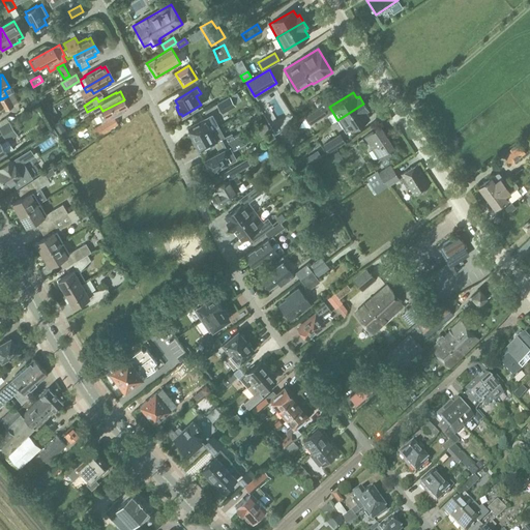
[(84,106),(93,99),(90,93),(75,101),(79,109),(84,106)]
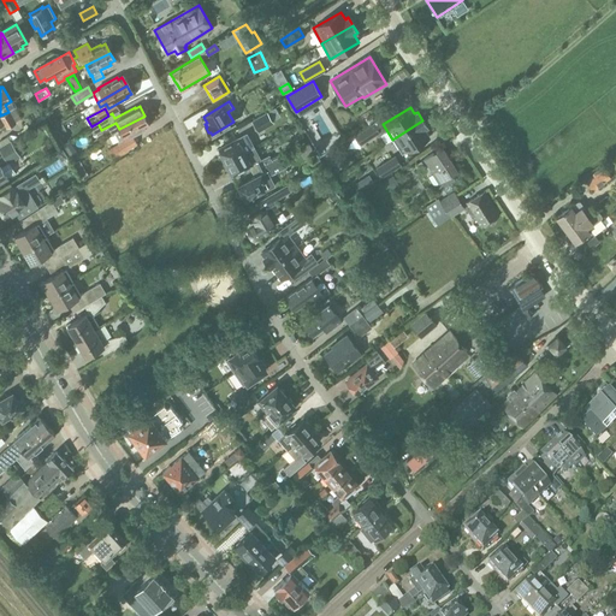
[(0,116),(0,125),(4,124),(6,128),(15,123),(9,112),(0,116)]
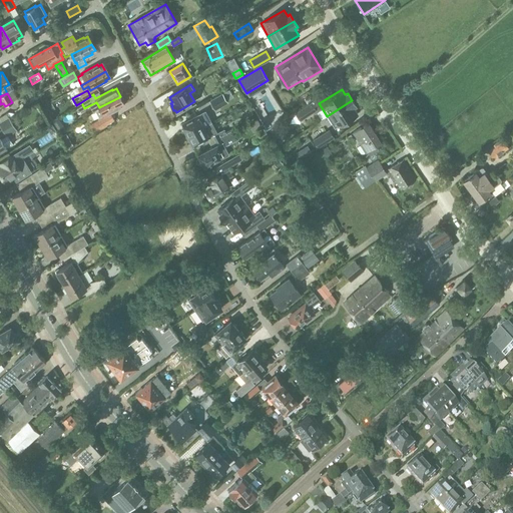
[(227,103),(222,94),(210,101),(215,111),(227,103)]
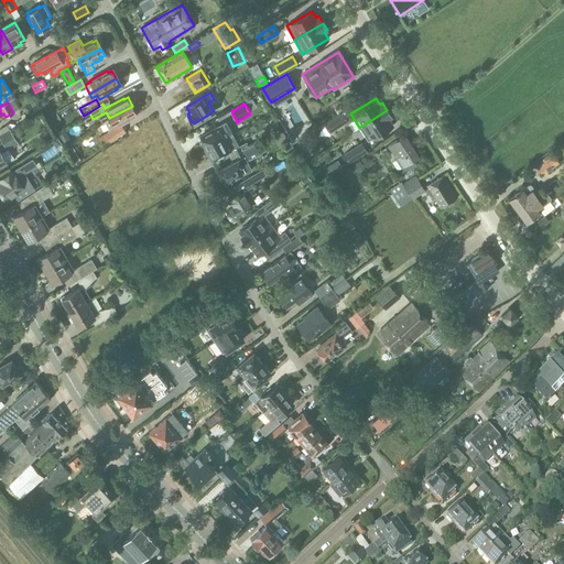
[(131,107),(109,118),(105,120),(109,129),(115,126),(116,128),(133,118),(132,116),(137,114),(136,112),(137,110),(136,108),(133,107),(132,106),(131,107)]
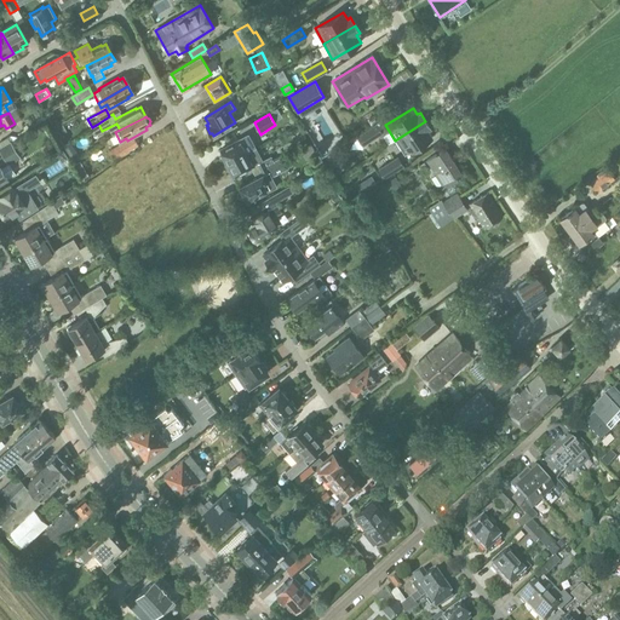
[(425,121),(395,141),(403,155),(431,137),(428,131),(430,128),(425,121)]
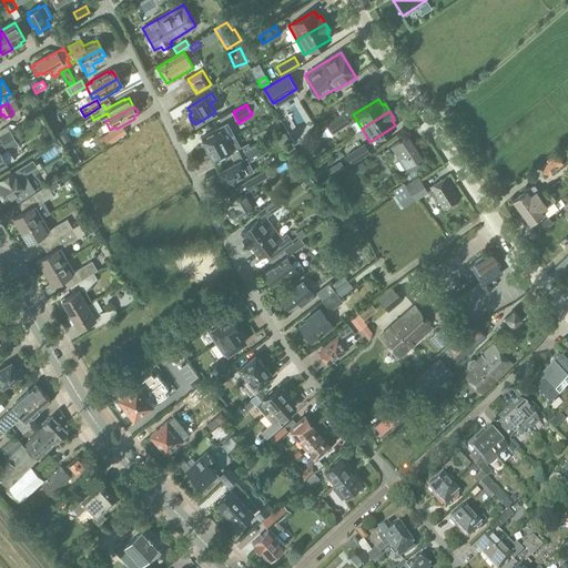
[(61,120),(57,114),(50,119),(53,125),(61,120)]
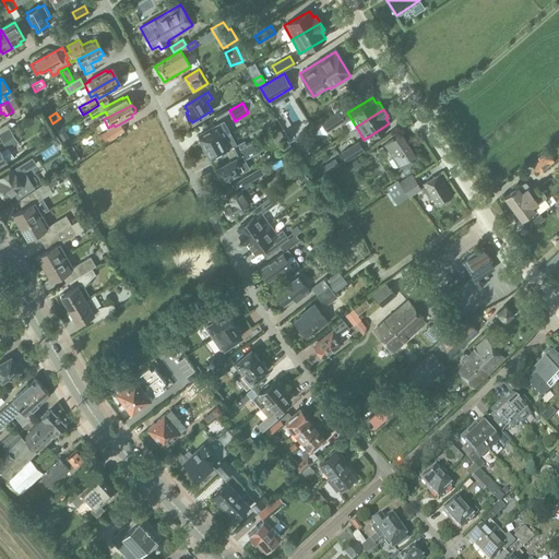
[(339,113),(322,122),(328,130),(344,119),(339,113)]
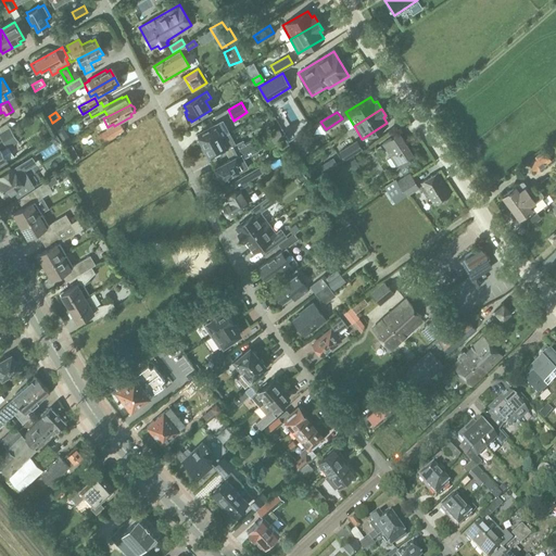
[(228,133),(223,121),(198,135),(200,140),(199,141),(201,146),(203,146),(203,147),(228,133)]
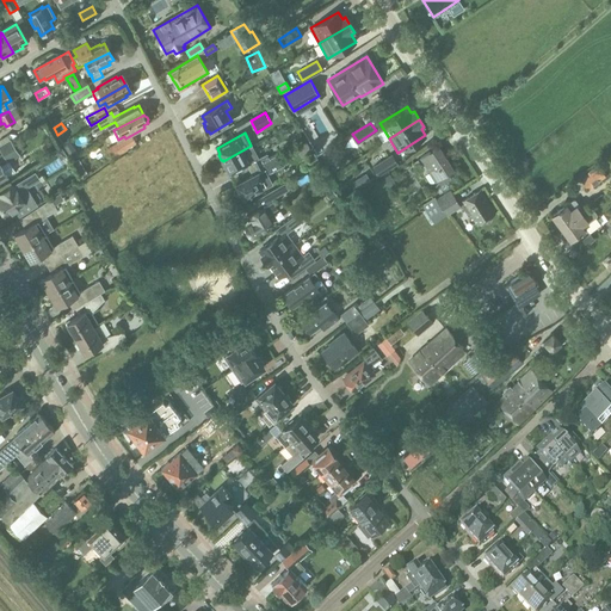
[(10,139),(0,143),(0,148),(4,154),(0,155),(0,179),(7,176),(0,166),(19,153),(10,139)]
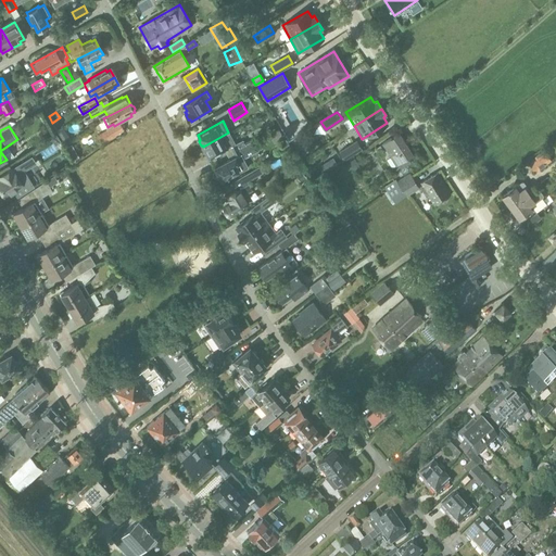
[(109,128),(106,129),(97,136),(102,143),(114,136),(109,128)]
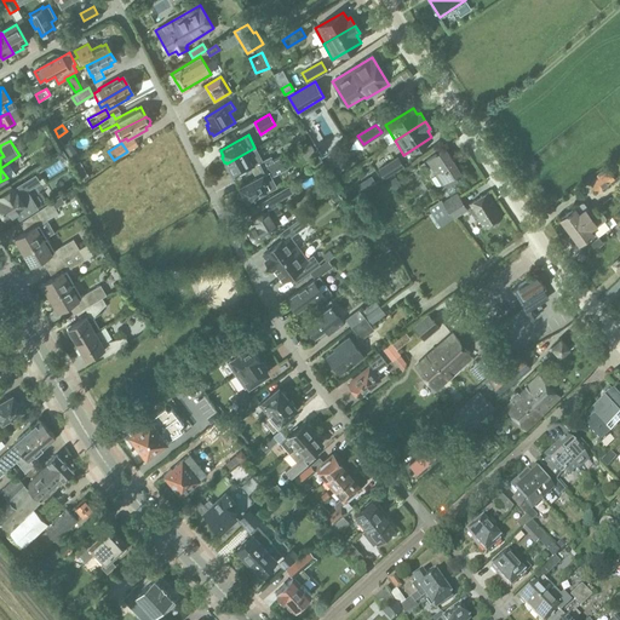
[(299,149),(305,159),(316,151),(310,143),(299,149)]
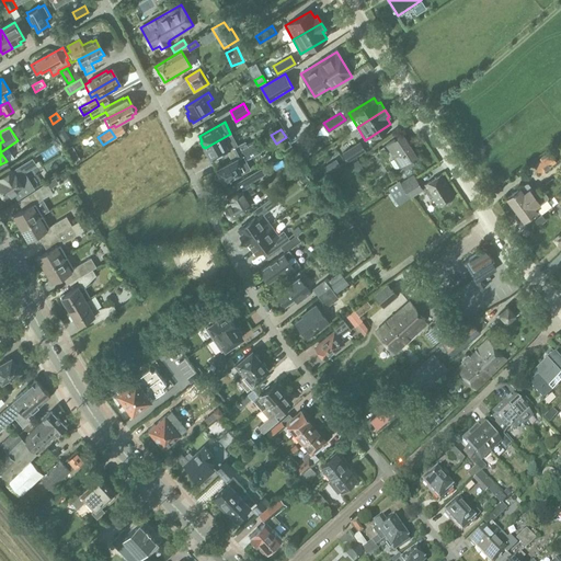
[(230,134),(205,148),(206,148),(205,150),(207,155),(208,155),(212,159),(231,149),(233,153),(248,147),(244,141),(237,146),(236,145),(235,144),(232,144),(231,140),(231,139),(231,138),(231,137),(230,135),(230,134)]
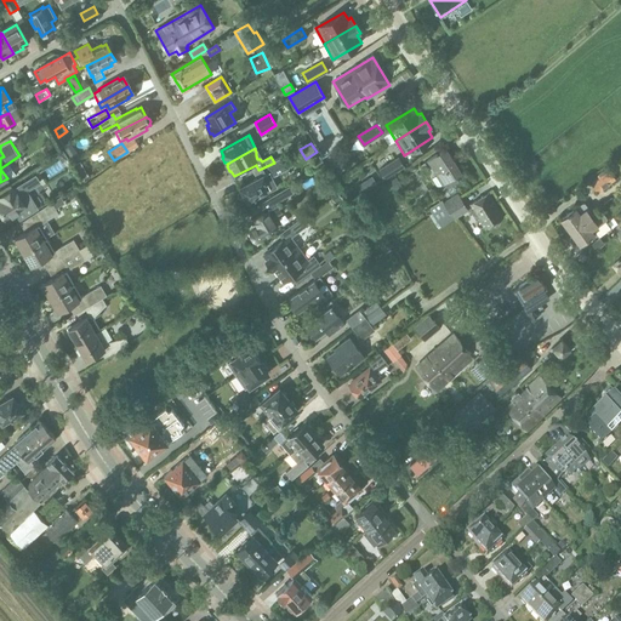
[(62,149),(56,154),(60,159),(62,161),(68,158),(62,149)]
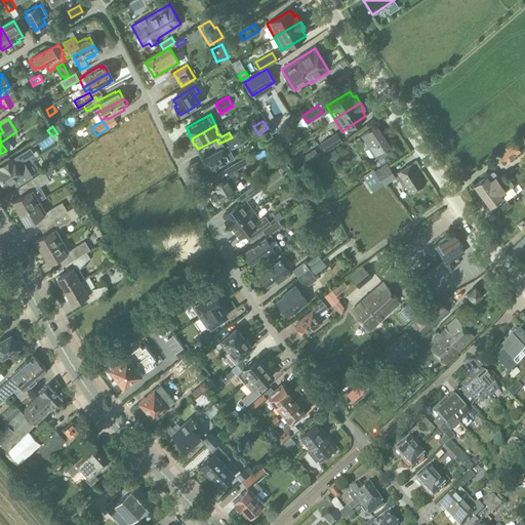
[(361,135),(374,156),(390,147),(376,126),(361,135)]
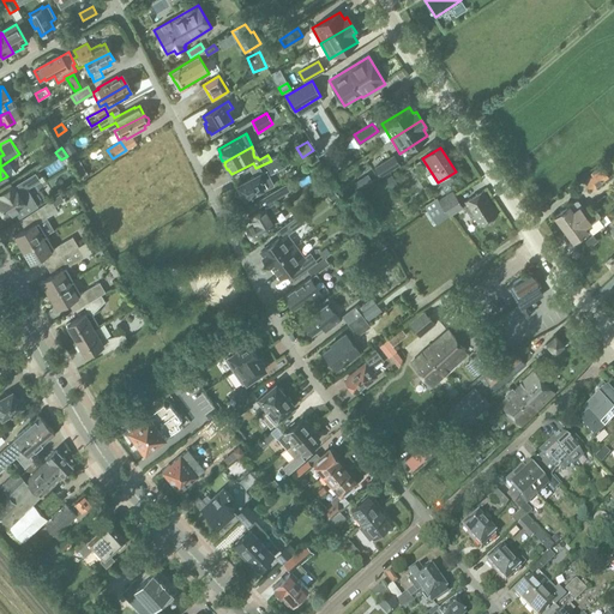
[(70,154),(73,160),(79,156),(76,150),(70,154)]
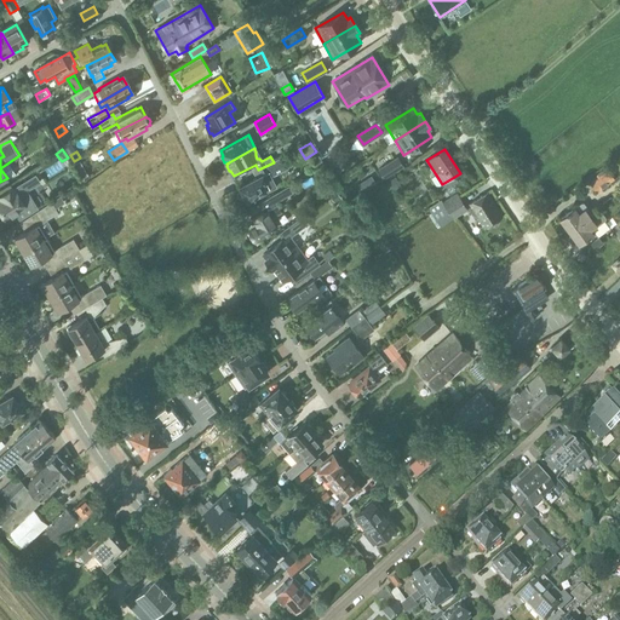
[(258,170),(254,171),(258,177),(239,187),(242,193),(242,195),(244,199),(245,199),(246,200),(265,190),(265,193),(276,187),(271,177),(288,168),(282,158),(274,162),(258,170)]
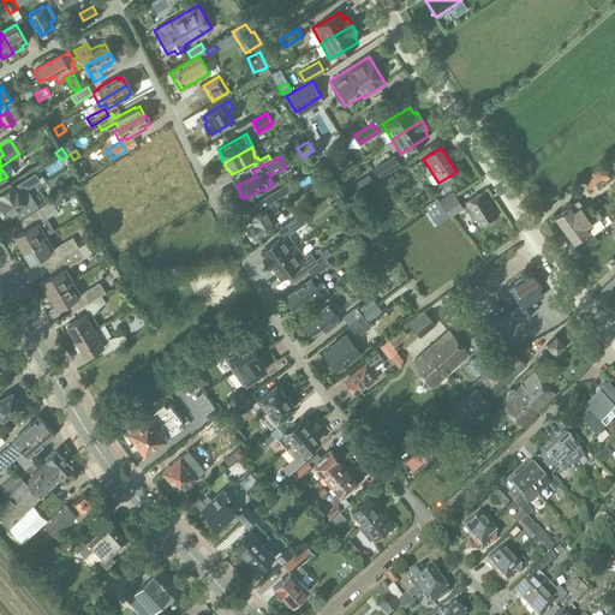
[(381,175),(399,163),(394,156),(375,167),(381,175)]
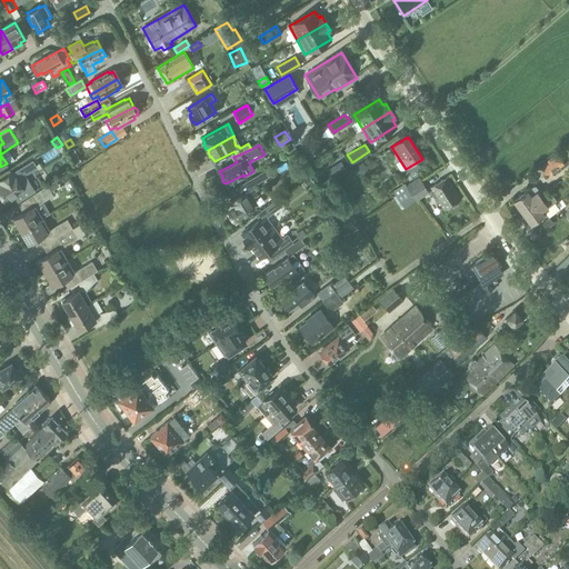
[(547,160),(548,162),(541,168),(547,175),(562,162),(556,153),(547,160)]
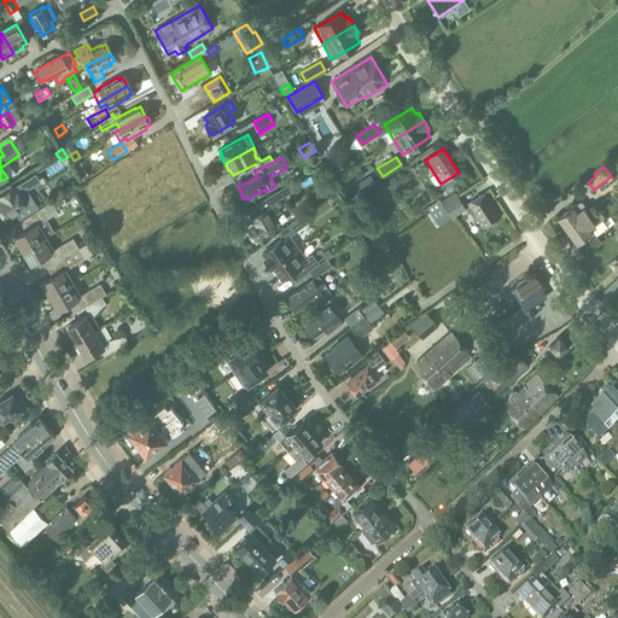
[(0,196),(1,199),(0,199),(0,209),(5,217),(15,211),(17,214),(34,203),(27,190),(40,181),(35,174),(0,196)]
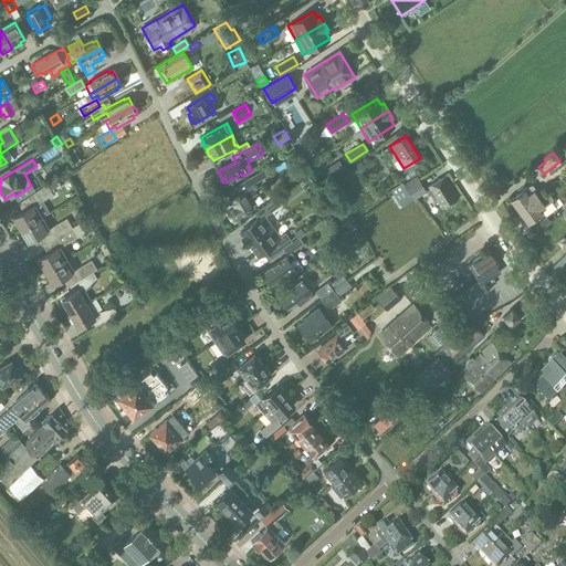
[(368,173),(360,161),(355,165),(363,176),(368,173)]
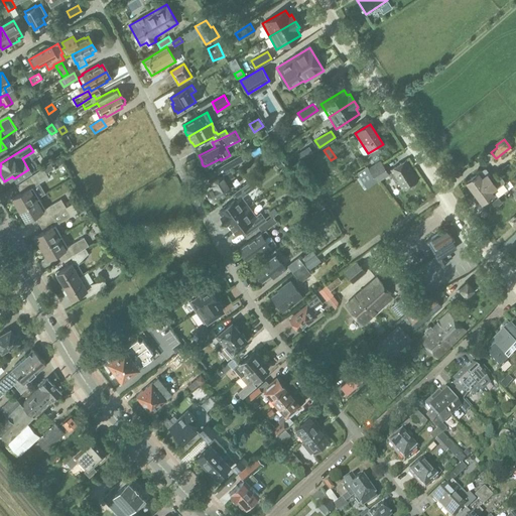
[(270,159),(277,155),(272,148),(265,152),(270,159)]
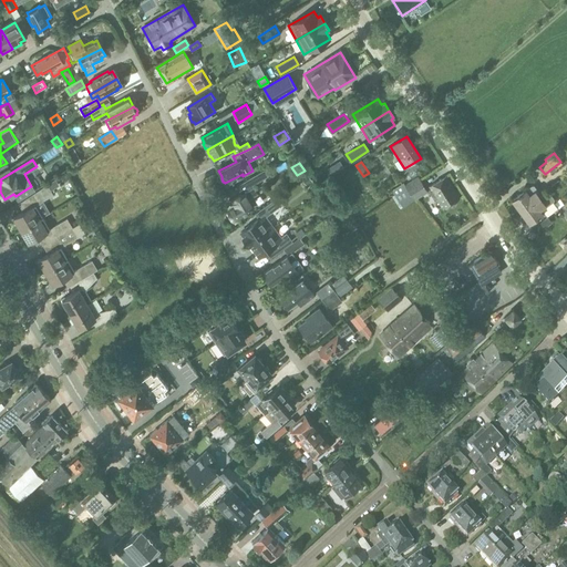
[(263,191),(257,183),(268,175),(265,169),(244,182),(244,183),(237,187),(241,195),(225,204),(229,210),(228,212),(233,219),(251,208),(247,200),(263,191)]
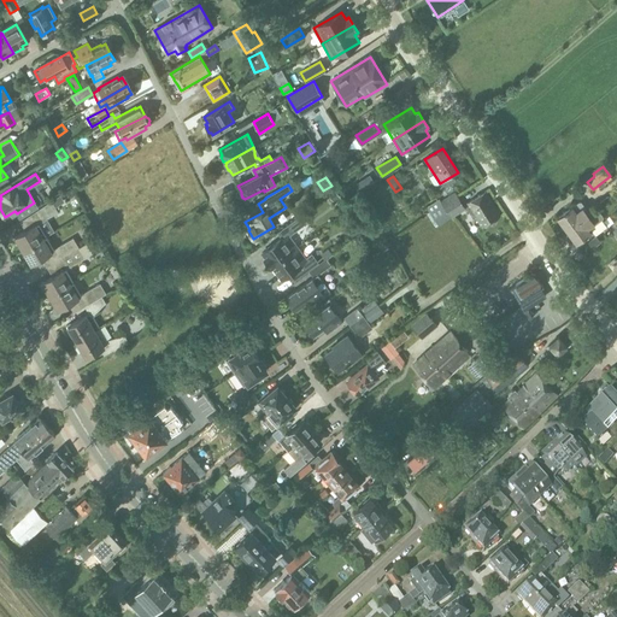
[(333,203),(340,198),(334,189),(327,194),(333,203)]
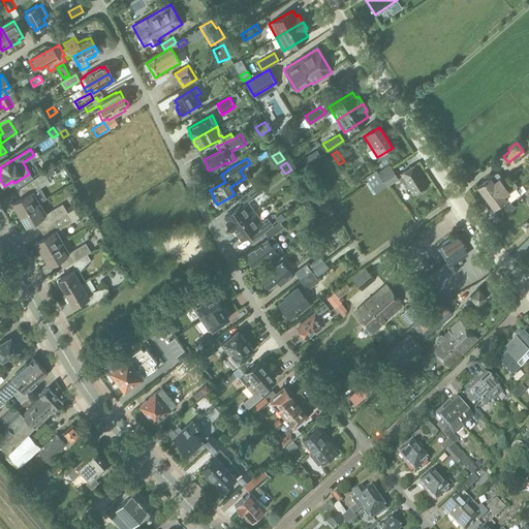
[(375,192),(376,193),(399,179),(390,164),(377,173),(376,170),(366,178),(368,182),(366,183),(373,194),(375,192)]
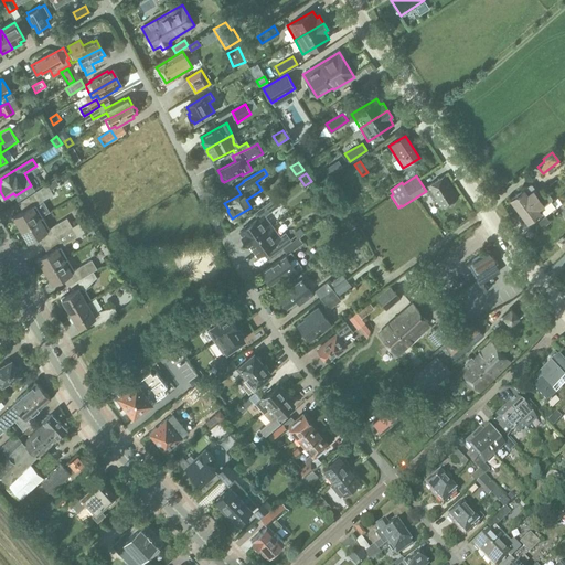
[(458,199),(444,176),(427,185),(428,189),(427,190),(434,200),(435,199),(441,209),(458,199)]
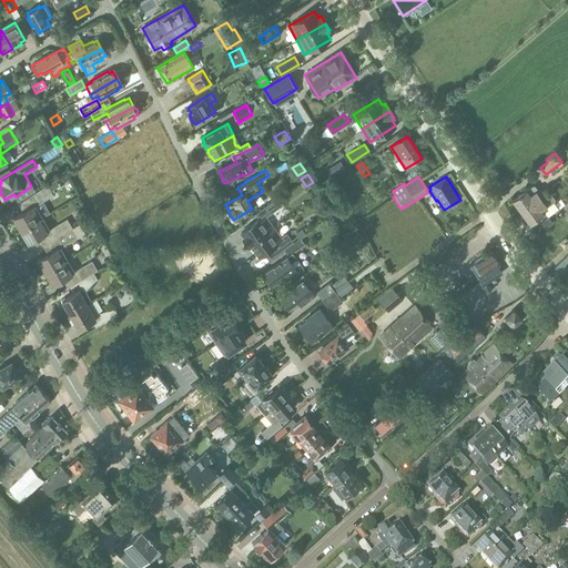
[(523,211),(541,198),(537,191),(538,189),(535,184),(533,185),(514,199),(523,211)]
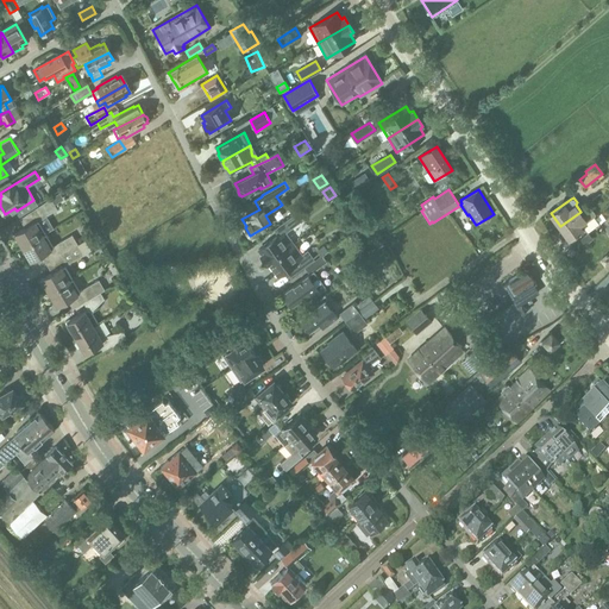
[(41,219),(57,209),(50,199),(35,209),(41,219)]
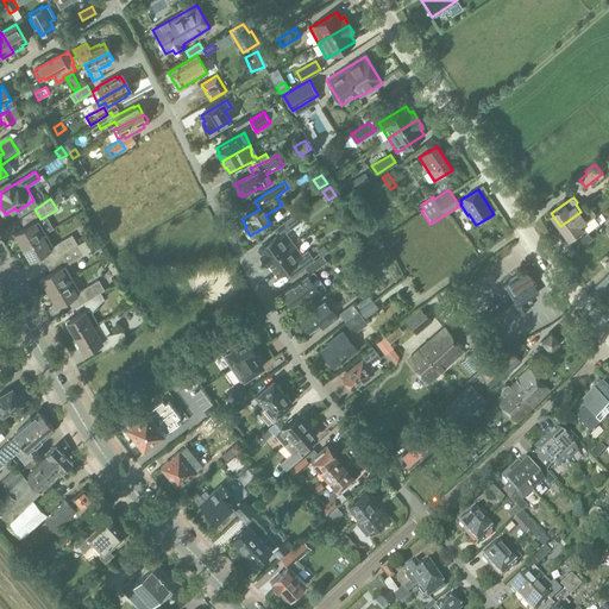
[(581,212),(560,226),(569,238),(584,227),(581,223),(585,219),(588,219),(589,219),(595,215),(595,213),(591,208),(590,208),(588,206),(581,212)]
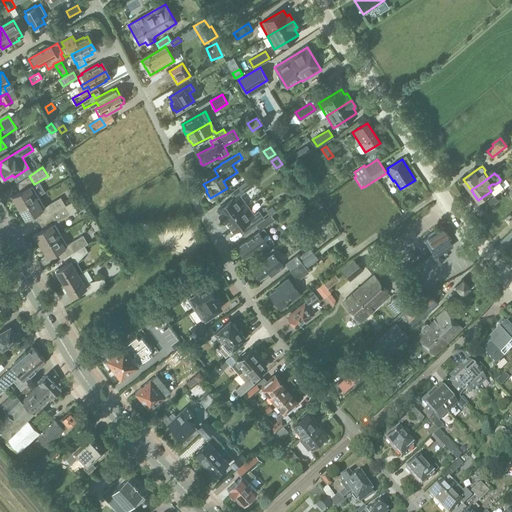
[(224,221),(246,205),(239,195),(252,185),(248,179),(230,193),(233,197),(217,210),(219,213),(218,214),(224,221)]
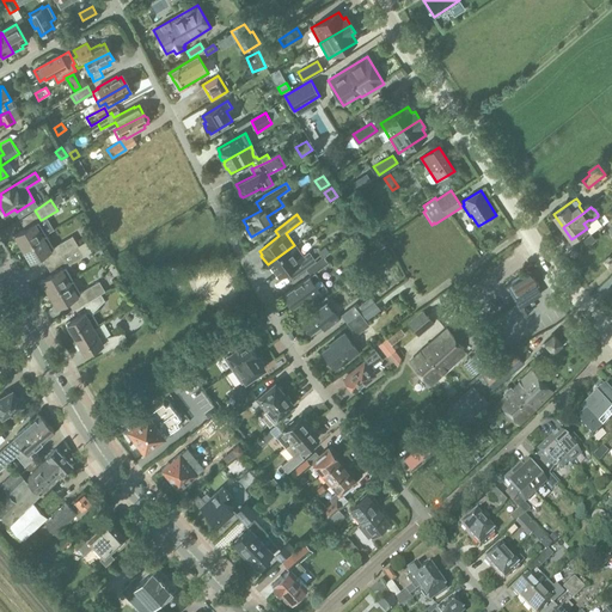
[(14,234),(18,240),(17,242),(20,249),(46,234),(37,220),(14,234)]
